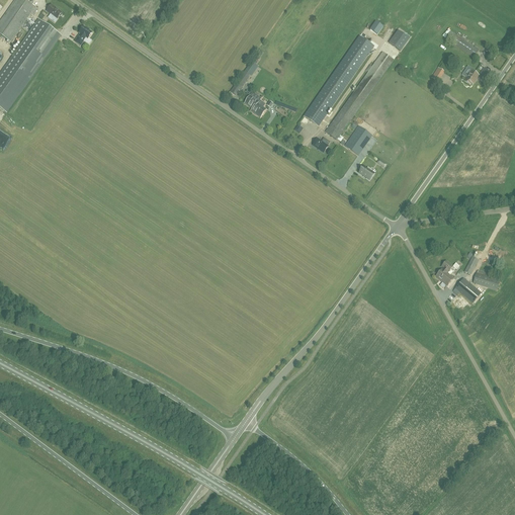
[(30,11),(34,5),(26,0),(10,0),(0,14),(0,32),(8,38),(28,10),(30,11)]
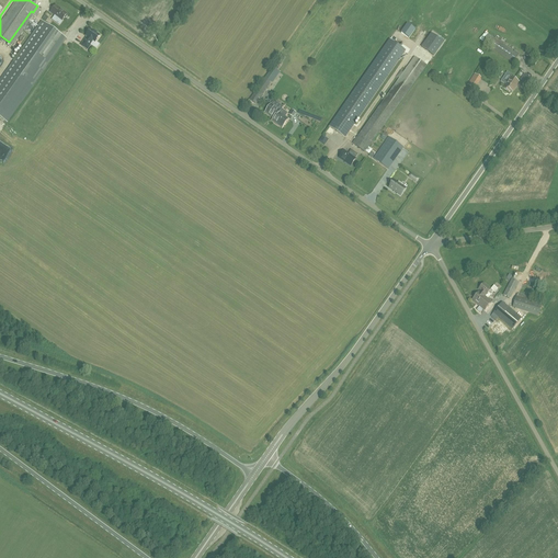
[(64,11),(53,2),(47,9),(54,14),(58,18),(61,14),(61,15),(63,15),(64,13),(64,12),(64,11)]
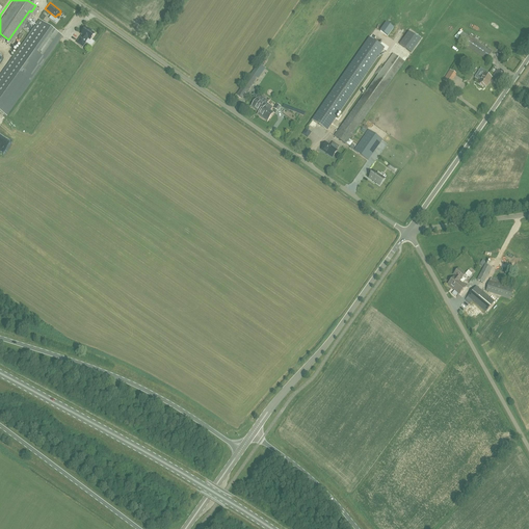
[(37,18),(5,63),(27,78),(58,32),(37,18)]
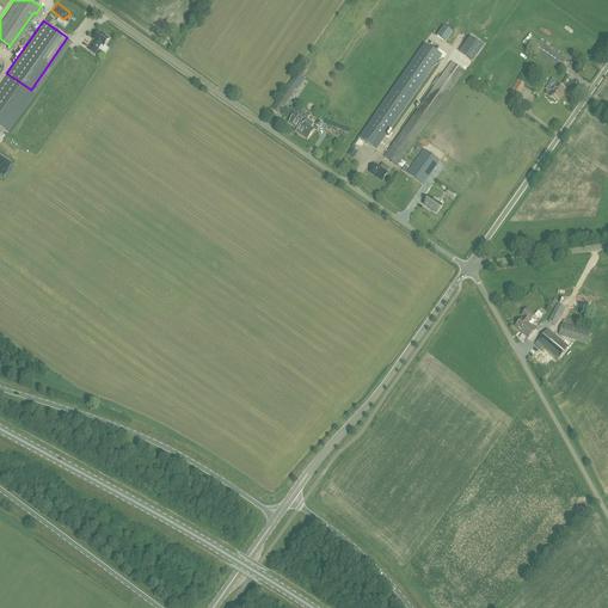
[(446,38),(452,28),(442,22),(435,31),(446,38)]
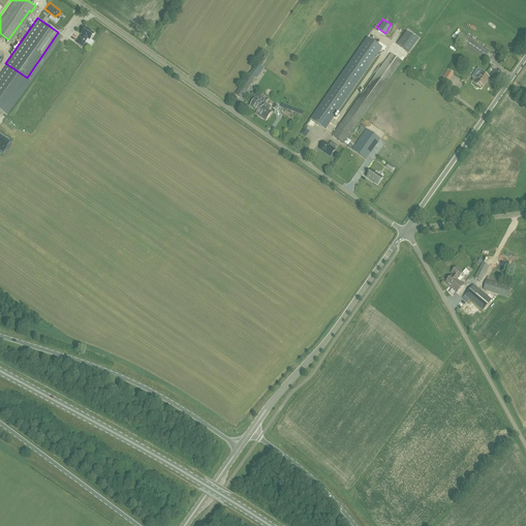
[(92,30),(83,24),(78,31),(80,32),(79,33),(78,33),(73,39),(80,43),(85,36),(87,37),(92,30)]
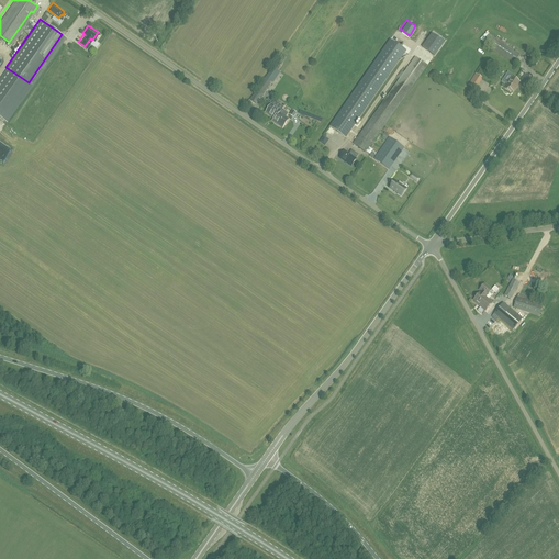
[(429,29),(418,44),(431,53),(442,37),(429,29)]
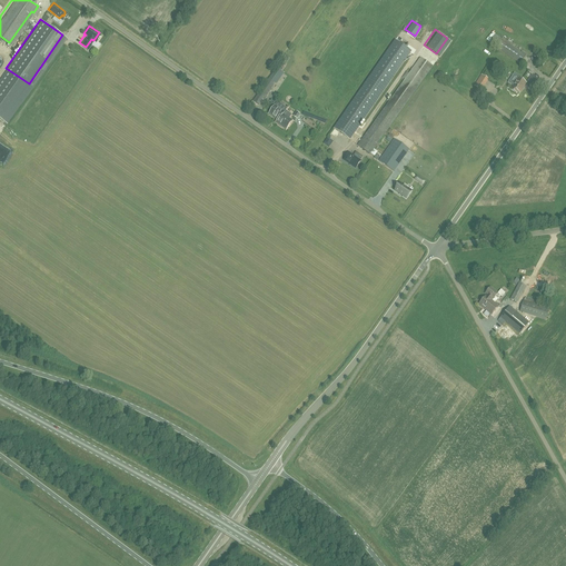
[(331,126),(346,136),(407,48),(393,37),(331,126)]
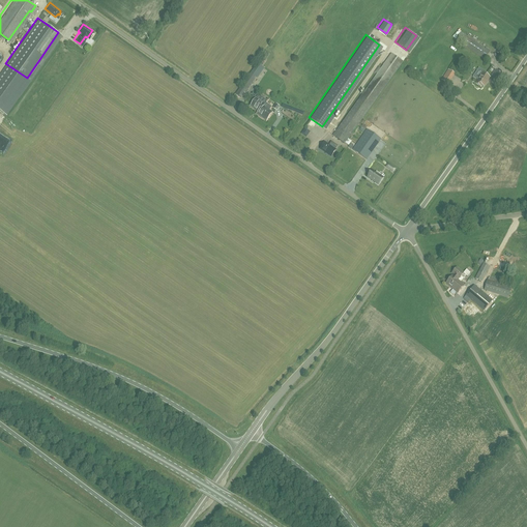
[(498,57),(501,52),(494,47),(490,52),(498,57)]
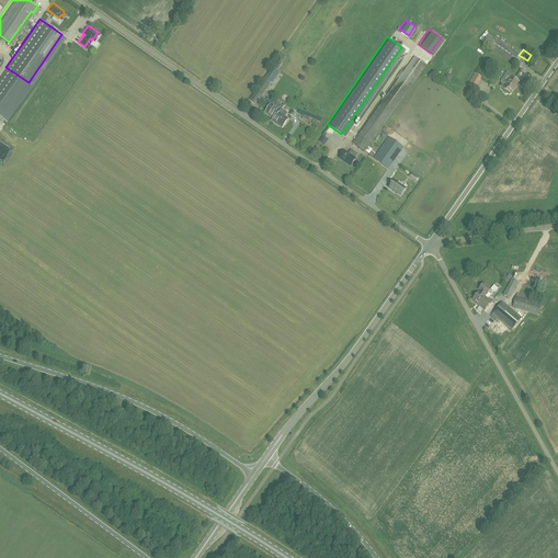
[(455,50),(446,63),(457,70),(466,58),(455,50)]
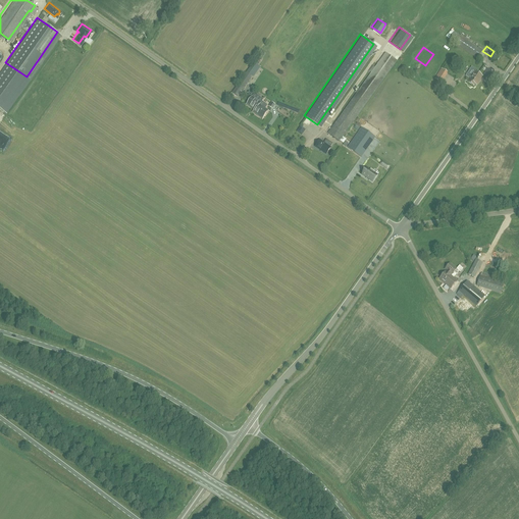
[(336,138),(394,58),(382,50),(325,131),(336,138)]
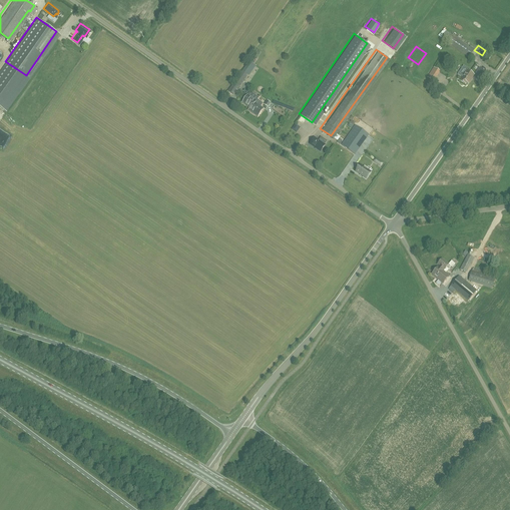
[(253,57),(249,54),(244,61),(243,61),(224,88),(230,92),(233,87),(234,88),(245,72),(244,71),(248,64),(250,61),(253,57)]
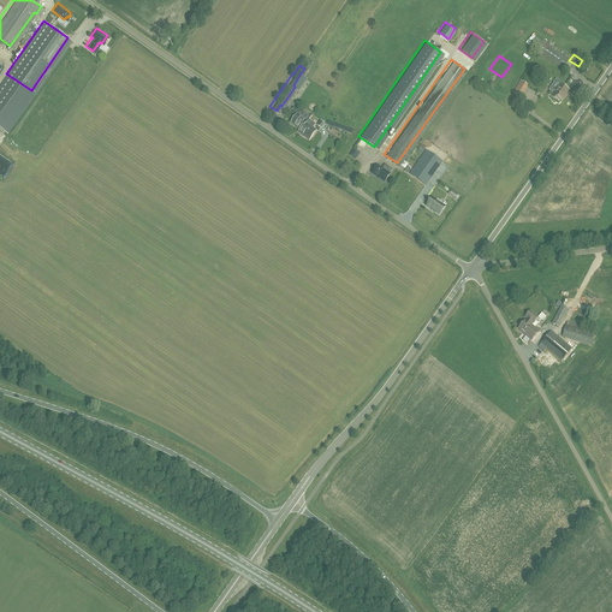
[(31,90),(6,73),(0,81),(0,128),(4,130),(31,90)]
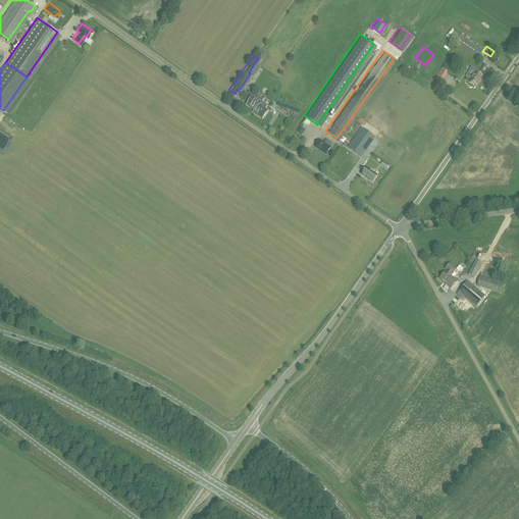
[(438,81),(446,70),(438,65),(431,75),(438,81)]
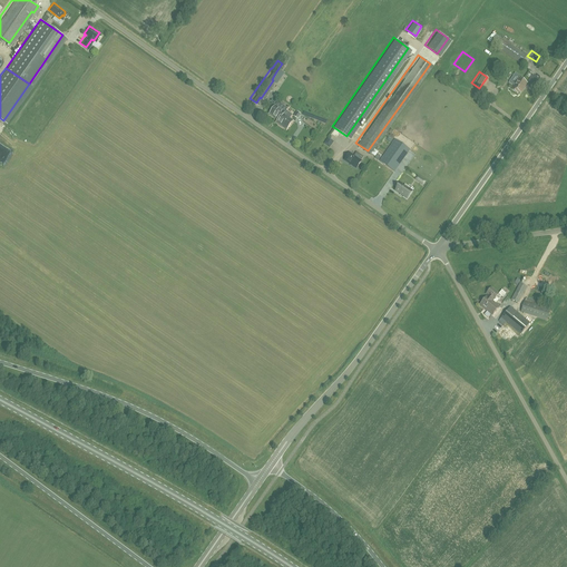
[(538,78),(529,71),(524,80),(521,82),(531,89),(538,78)]
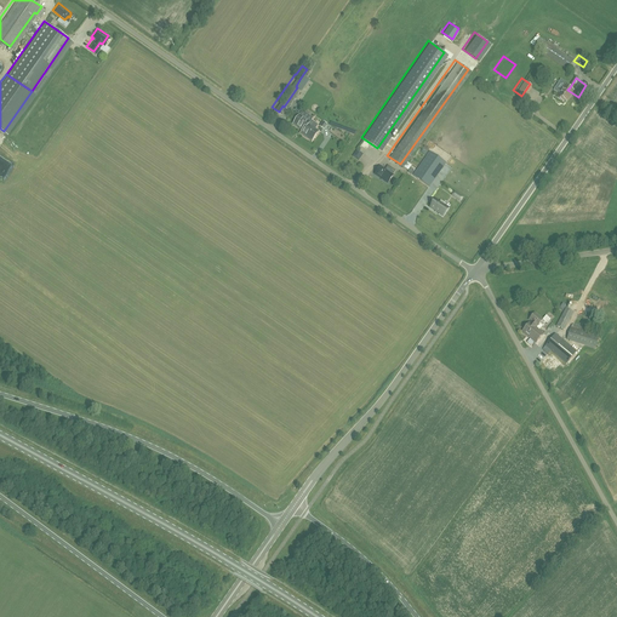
[(567,90),(570,87),(561,81),(556,89),(555,89),(553,93),(559,98),(560,96),(563,97),(567,90)]
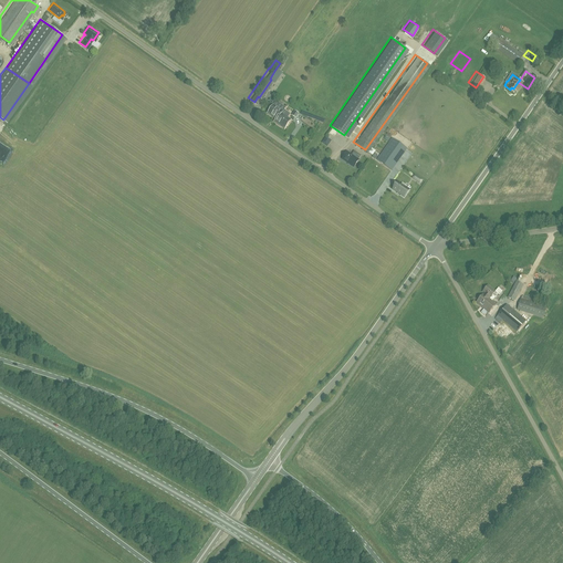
[(278,106),(270,101),(270,102),(264,111),(271,115),(278,106)]
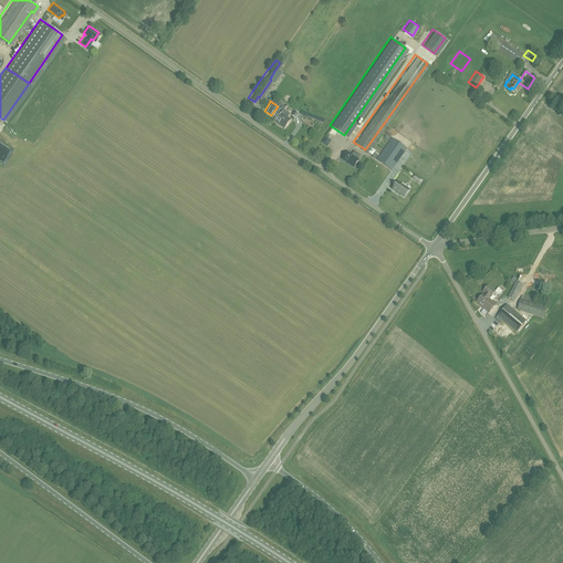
[(280,108),(278,106),(271,115),(272,116),(271,118),(281,125),(288,116),(278,110),(280,108)]
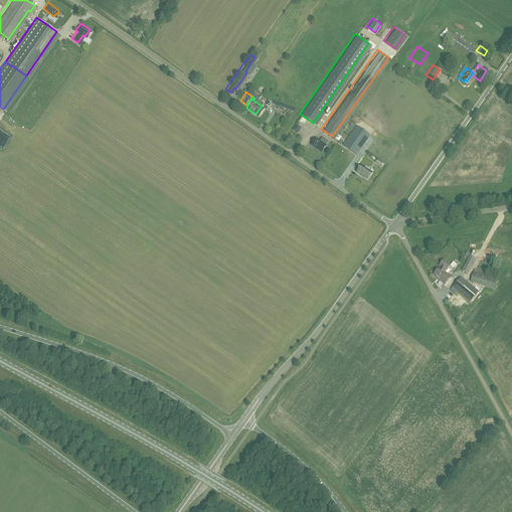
[(349,120),(344,128),(349,131),(340,143),(353,152),(367,133),(349,120)]
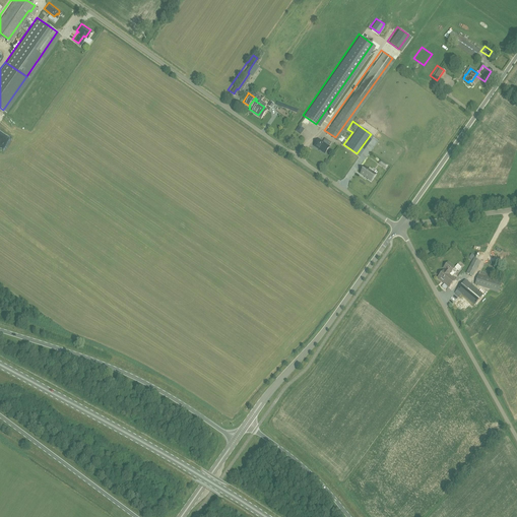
[(322,150),(326,144),(316,136),(311,143),(322,150)]
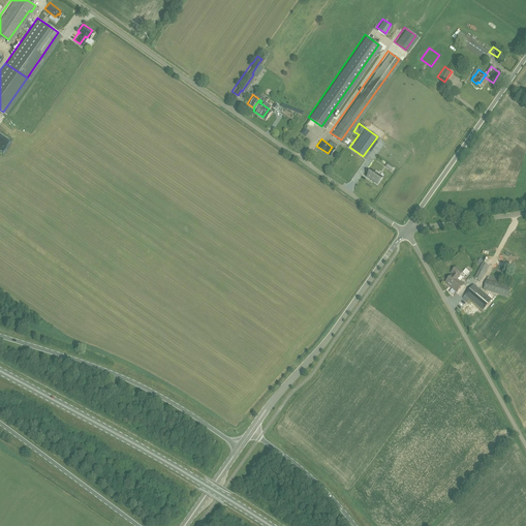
[(379,175),(368,167),(364,174),(374,181),(379,175)]
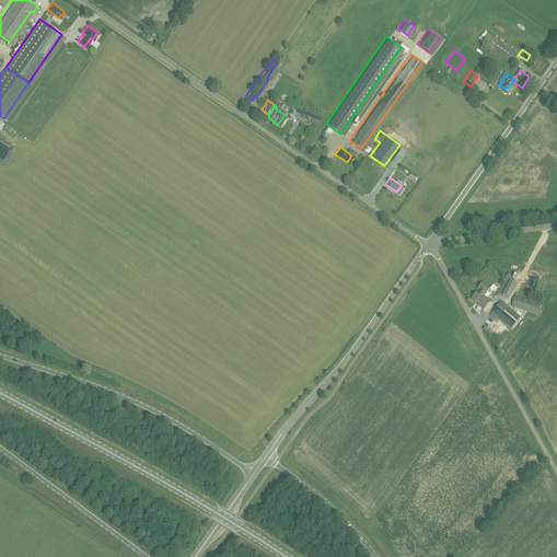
[(506,294),(514,278),(508,275),(499,291),(506,294)]
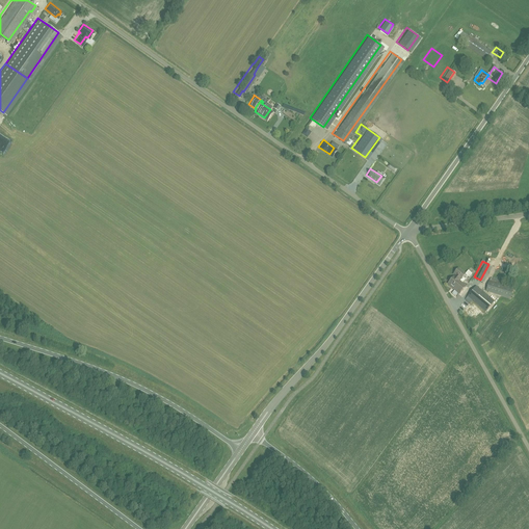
[(450,273),(463,284),(463,283),(456,278),(457,275),(457,276),(463,271),(455,265),(451,270),(453,272),(452,273),(451,273),(450,273)]
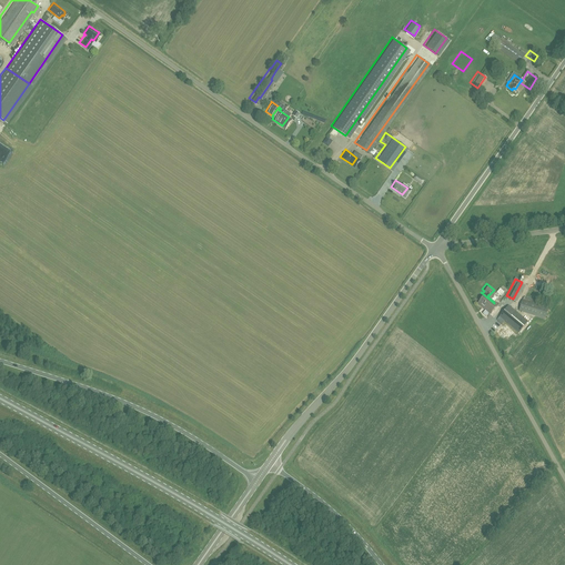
[(494,303),(481,292),(474,301),(487,311),(494,303)]
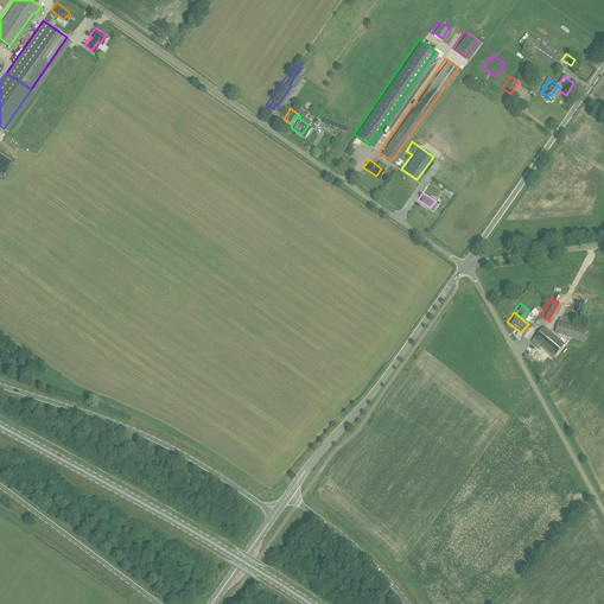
[(584,323),(558,315),(557,315),(555,318),(552,329),(579,337),(584,323)]
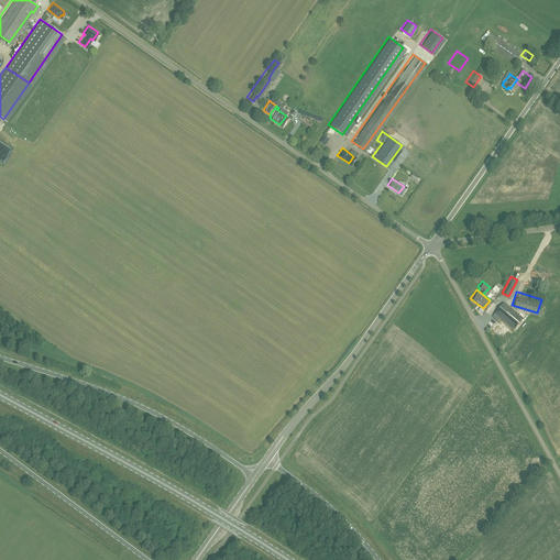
[(520,316),(501,299),(489,314),(494,318),(496,316),(511,328),(520,316)]
